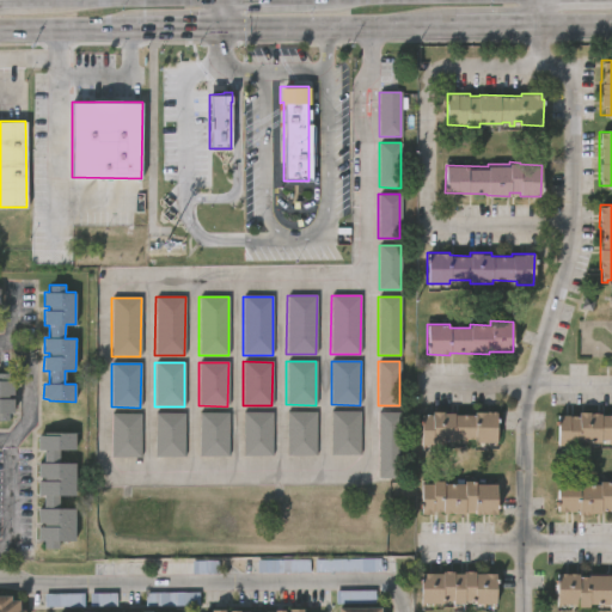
[(0,372),(10,373),(8,380),(14,380),(14,395),(8,395),(8,398),(14,398),(14,412),(8,412),(8,421),(0,420),(0,372)]
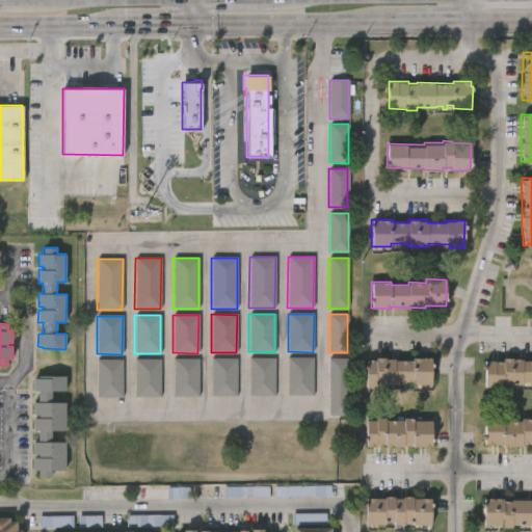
[(313,396),(287,396),(287,357),(313,357),(313,396)]
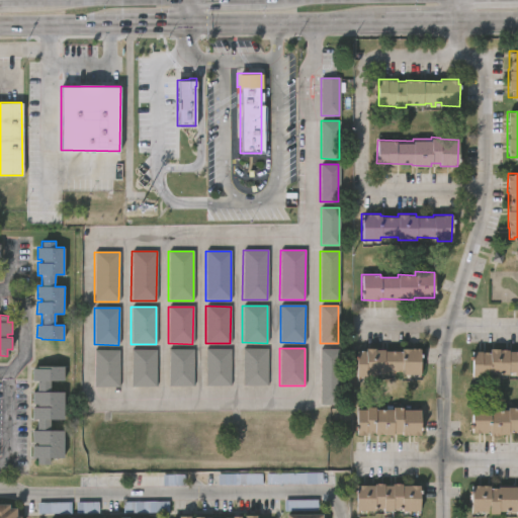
[(420,348),(420,374),(402,374),(402,371),(393,371),(393,375),(385,375),(385,374),(366,374),(366,376),(357,376),(357,351),(365,351),(365,348),(384,348),(384,351),(402,351),(402,348),(420,348)]
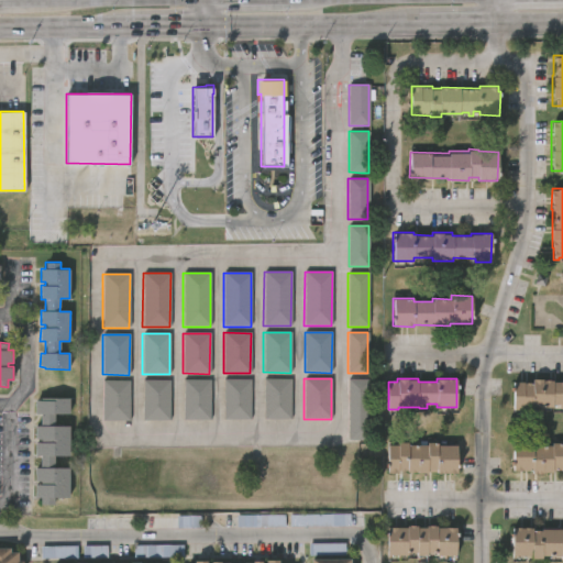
[(209,420),(183,420),(183,379),(210,381),(209,420)]
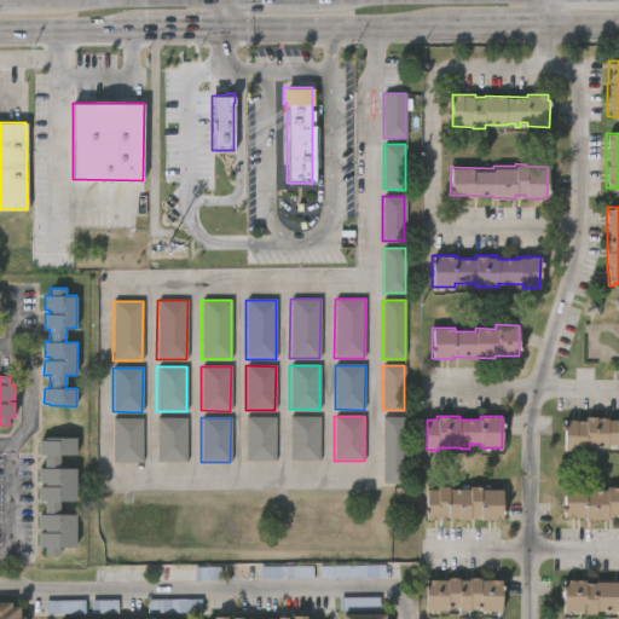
[(275,462),(246,462),(246,417),(276,417),(275,462)]
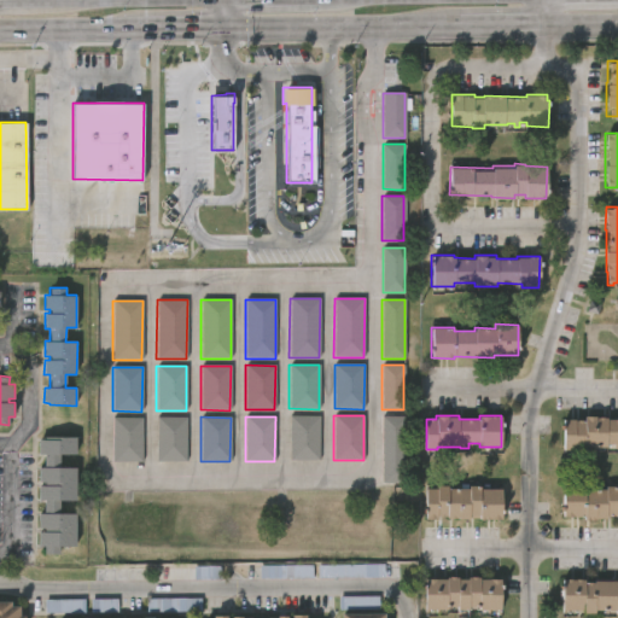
[(319,461),(289,461),(290,417),(319,417),(319,461)]
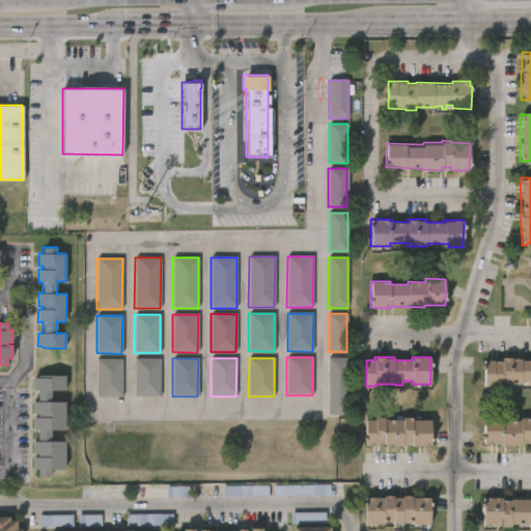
[(343,415),(328,415),(328,358),(346,358),(346,415),(343,415)]
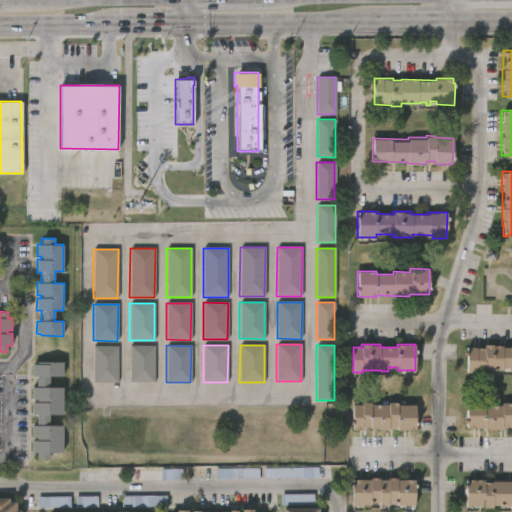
[(511,371),(509,371),(509,368),(502,368),(502,371),(482,370),(482,373),(466,373),(466,347),(484,348),(484,345),(493,345),(503,345),(503,347),(511,347),(511,371)]
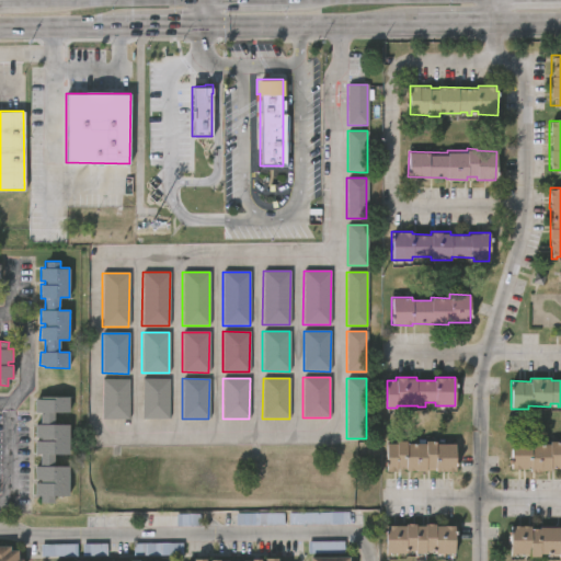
[(128,420),(102,420),(102,379),(129,379),(128,420)]
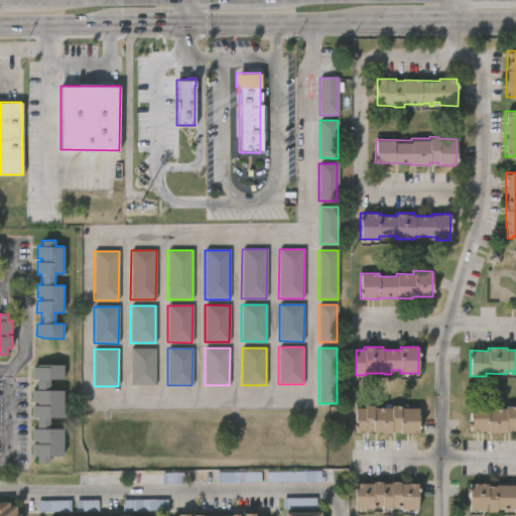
[(154,386),(130,385),(130,349),(155,349),(154,386)]
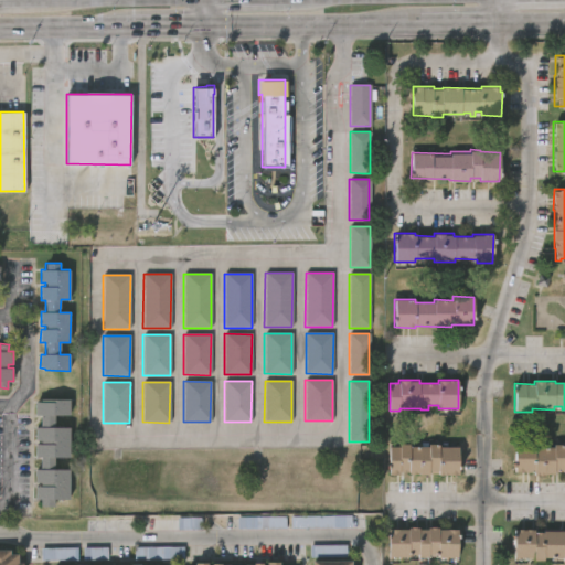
[(71,400),(71,416),(55,416),(55,427),(71,427),(71,458),(55,458),(54,469),(70,469),(70,500),(54,500),(54,507),(40,507),(40,500),(35,500),(35,487),(40,487),(40,483),(34,483),(35,470),(40,470),(40,458),(34,458),(34,445),(41,445),(41,441),(35,441),(35,427),(40,427),(41,415),(35,415),(35,403),(41,403),(41,398),(71,400)]
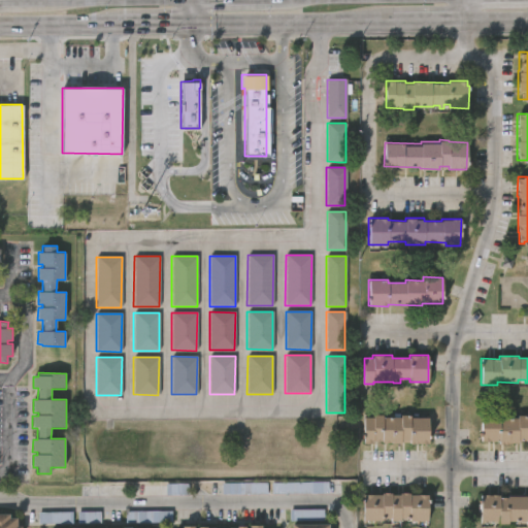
[(407,415),(410,415),(410,417),(429,417),(429,443),(410,443),(410,441),(401,441),(401,443),(392,443),(392,442),(382,442),(382,441),(376,441),(376,443),(364,443),(364,416),(383,416),(383,417),(401,417),(401,415),(407,415)]
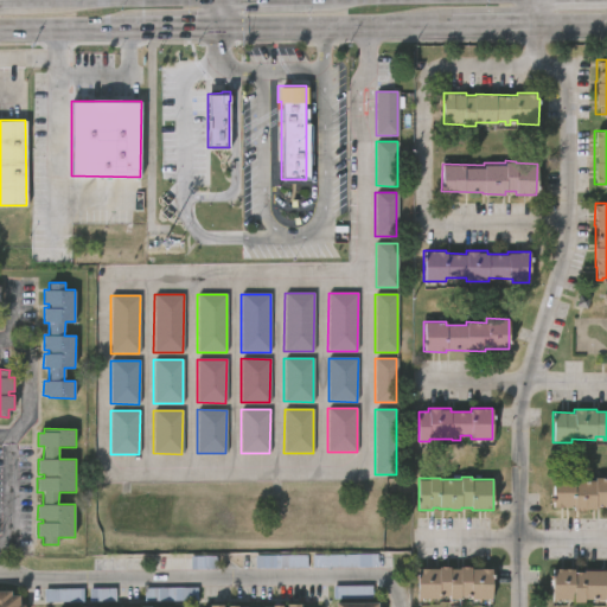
[(606,478),(606,509),(574,509),(574,508),(554,508),(554,478),(575,478),(575,481),(595,481),(595,478),(606,478)]
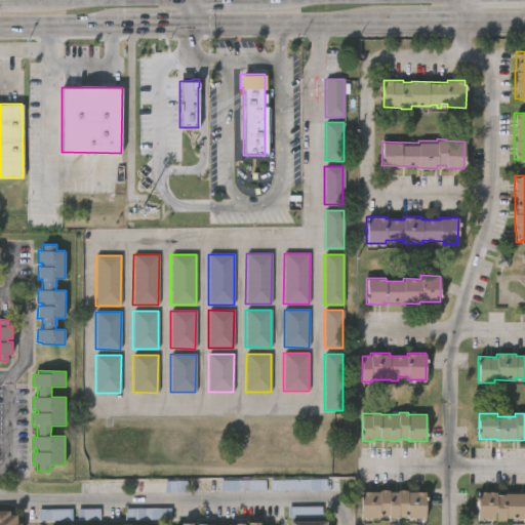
[(326,490),(326,480),(270,481),(270,491),(326,490)]
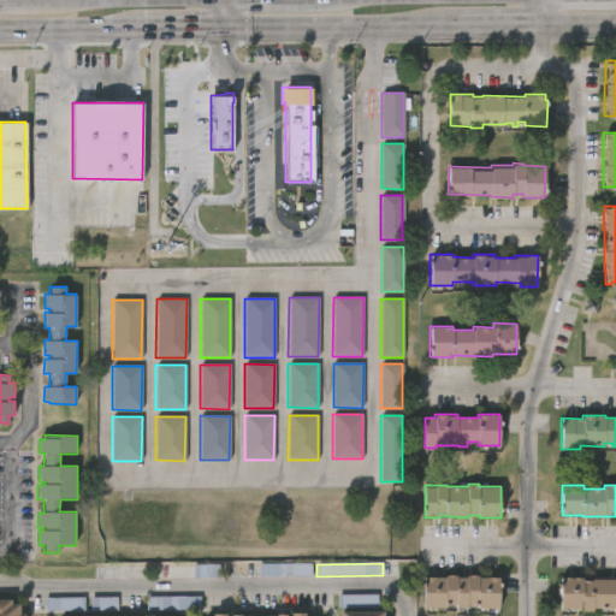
[(501,578),(498,608),(466,606),(466,610),(455,610),(455,606),(444,605),(444,609),(422,608),(424,576),(444,578),(444,576),(466,576),(466,575),(501,578)]
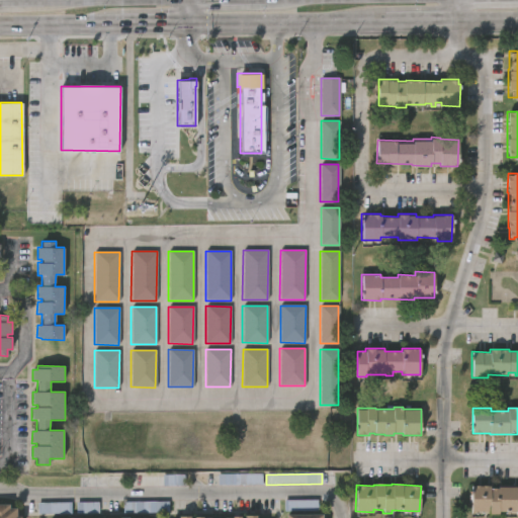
[(517,516),(516,516),(516,511),(498,511),(498,514),(489,514),(489,512),(470,512),(470,486),(489,486),(489,488),(497,488),(497,487),(516,487),(516,489),(517,489),(517,516)]
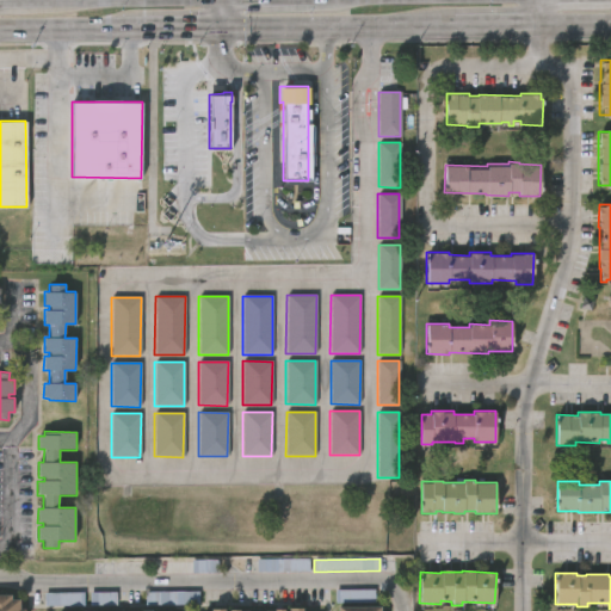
[(199,592),(144,592),(144,604),(199,604),(199,592)]
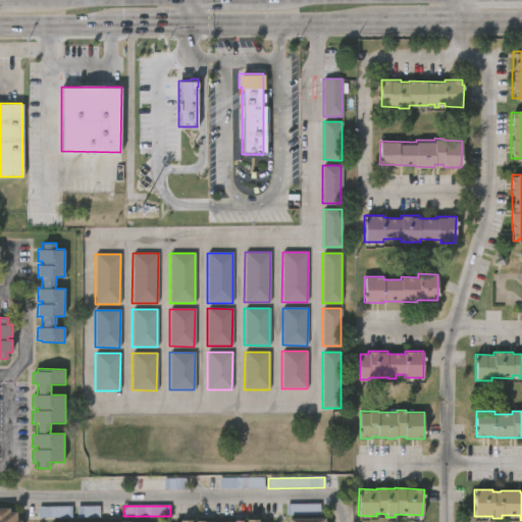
[(0,521),(0,507),(9,507),(9,511),(17,511),(17,519),(21,519),(21,521),(0,521)]
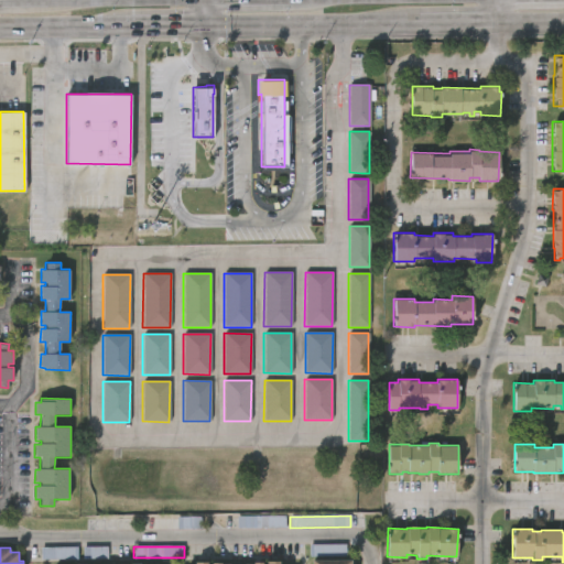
[(42,560),(75,559),(75,548),(42,549),(42,560)]
